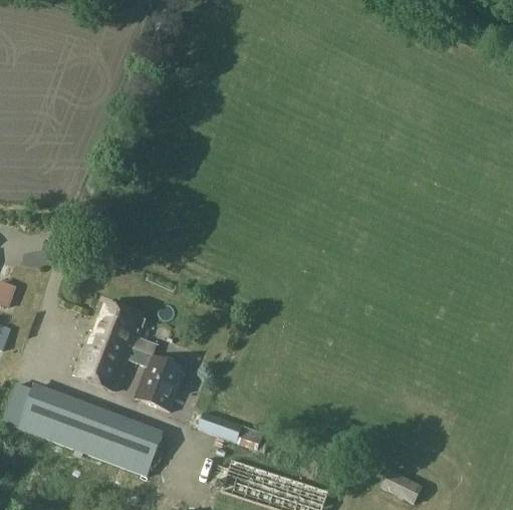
[(144,318),(138,316),(102,302),(74,373),(115,390),(127,359),(132,347),(125,345),(132,330),(139,332),(144,318)]
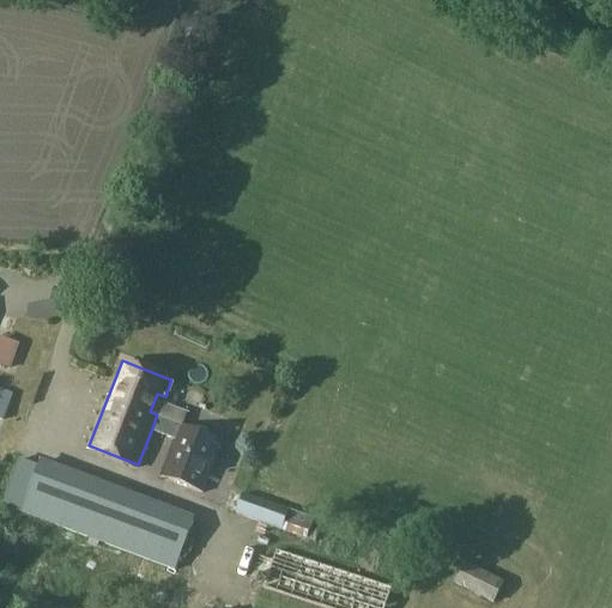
[(157,414),(152,429),(171,436),(157,473),(201,490),(222,436),(177,419),(176,421),(157,414)]
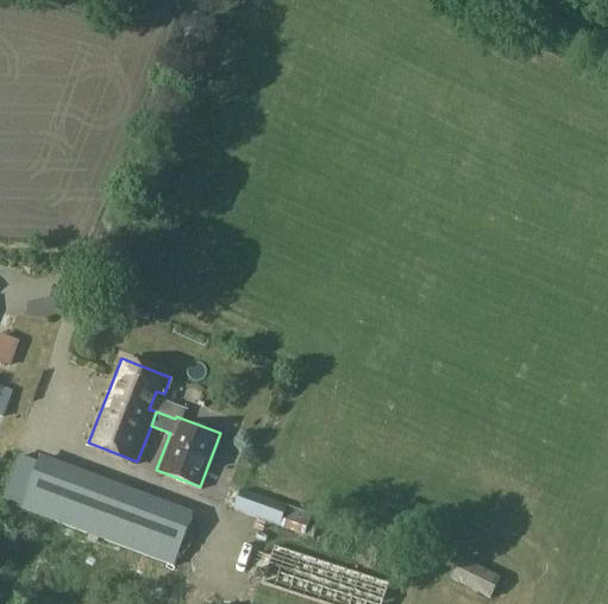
[(19,504),(36,459),(18,453),(0,498),(0,502),(17,508),(13,518),(42,529),(46,516),(19,504)]
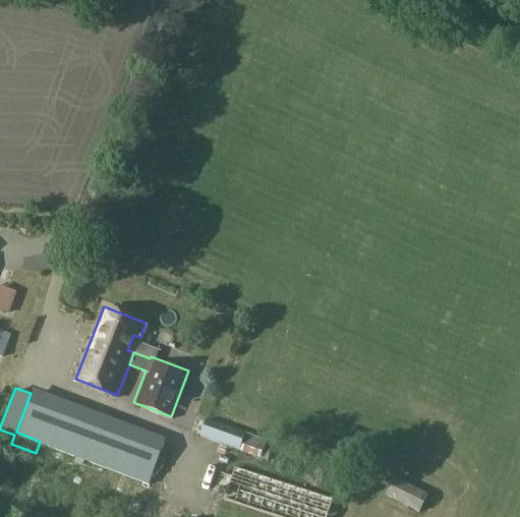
[(243,429),(208,418),(203,436),(237,447),(243,429)]
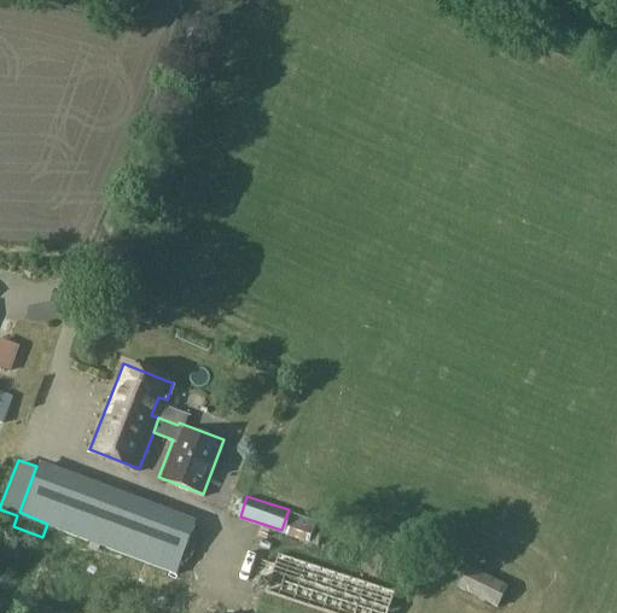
[(289,509),(281,530),(310,539),(316,518),(289,509)]
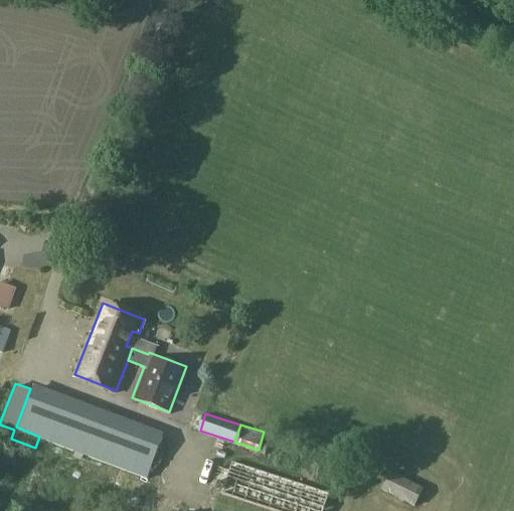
[(322,510),(329,492),(255,468),(230,460),(219,493),(275,510),(322,510)]
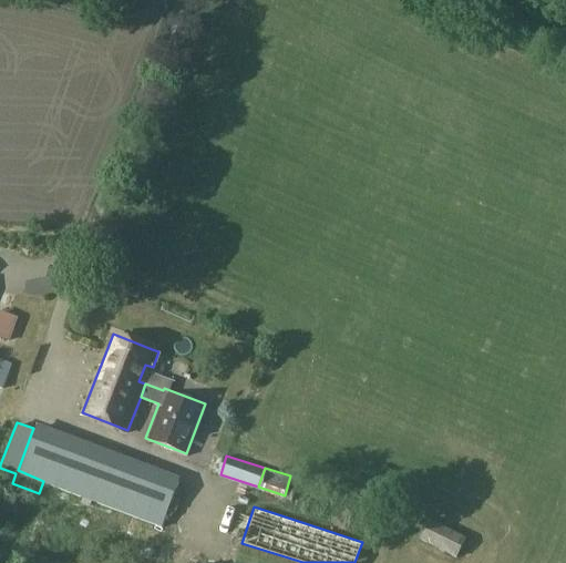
[(419,538),(455,556),(466,535),(430,518),(419,538)]
